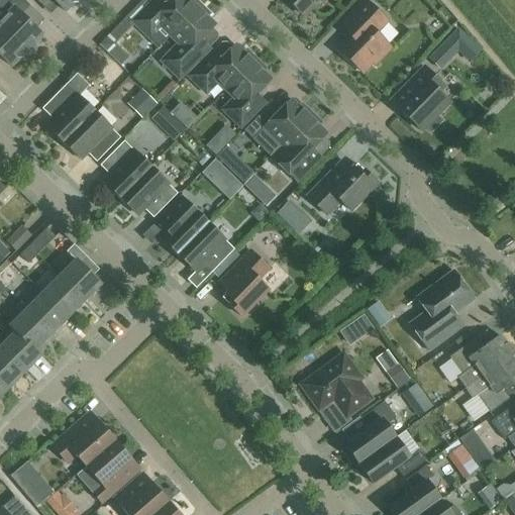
[(0,21),(0,22),(30,52),(35,46),(35,40),(43,32),(23,13),(31,4),(27,0),(0,0),(0,21)]
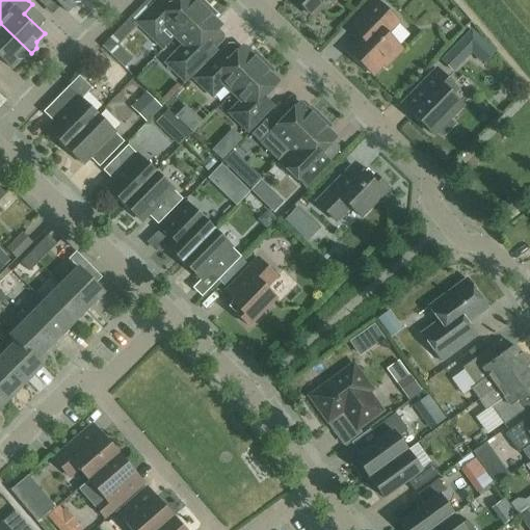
[(82,1),(83,0),(57,0),(68,9),(76,1),(82,1)]
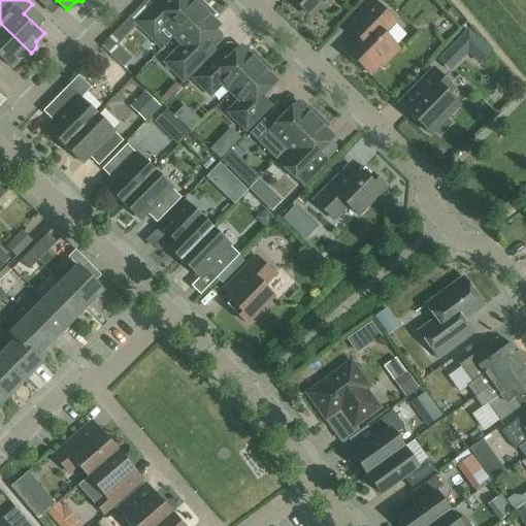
[(137,21),(153,36),(164,46),(175,34),(205,3),(201,0),(174,0),(166,9),(157,0),(137,21)]
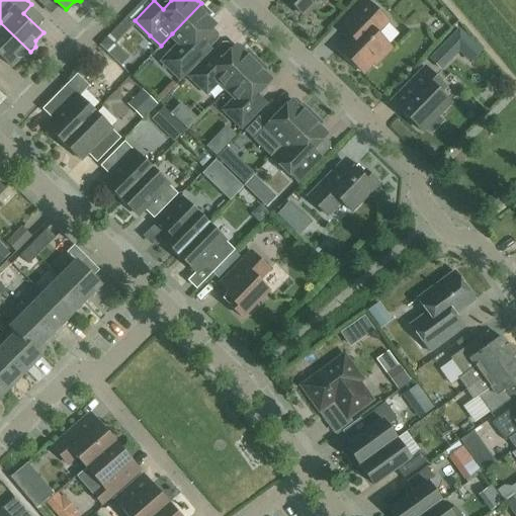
[(290,0),(306,14),(319,0),(290,0)]
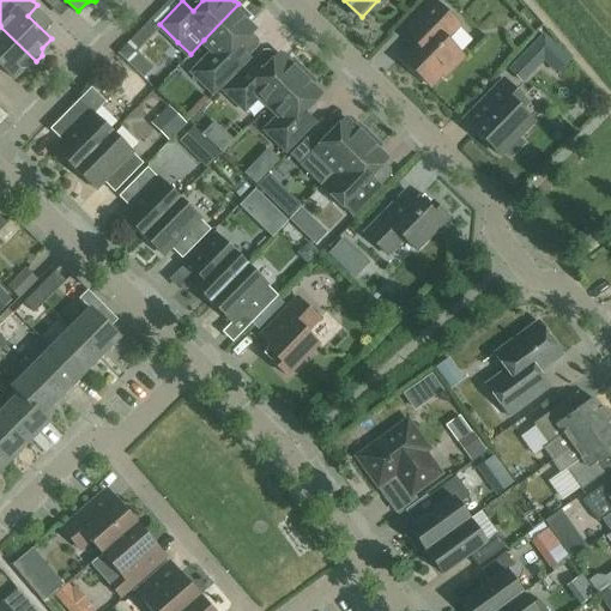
[(430,84),(442,71),(445,73),(465,54),(447,36),(460,22),(437,0),(433,0),(406,29),(418,40),(403,56),(430,84)]
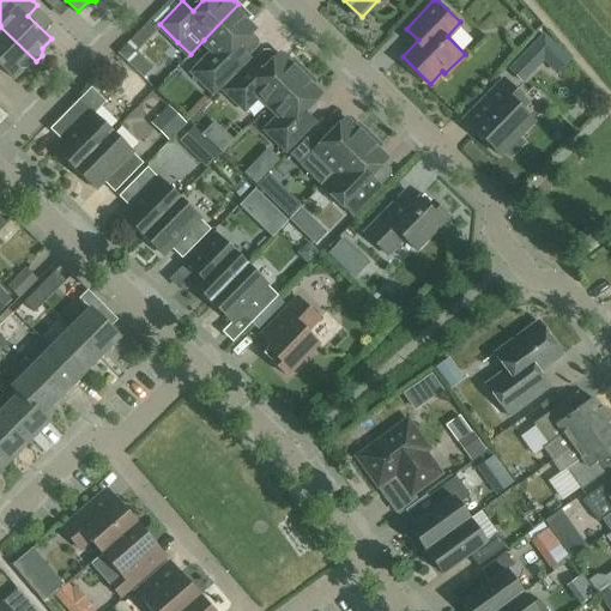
[(236,70),(225,59),(256,28),(247,19),(250,16),(239,4),(204,40),(217,53),(197,73),(215,91),(236,70)]
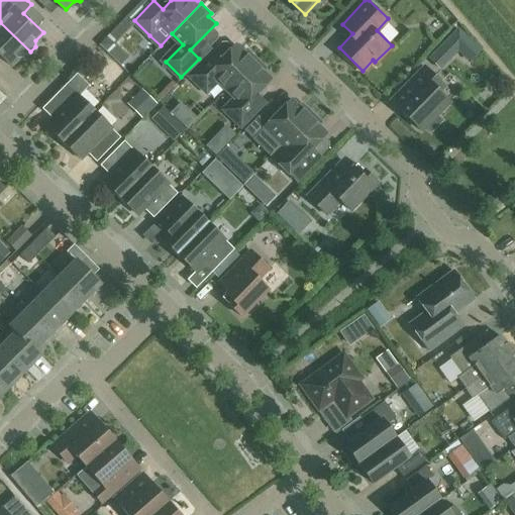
[(0,53),(12,65),(20,57),(26,57),(30,52),(0,22),(0,21),(0,53)]
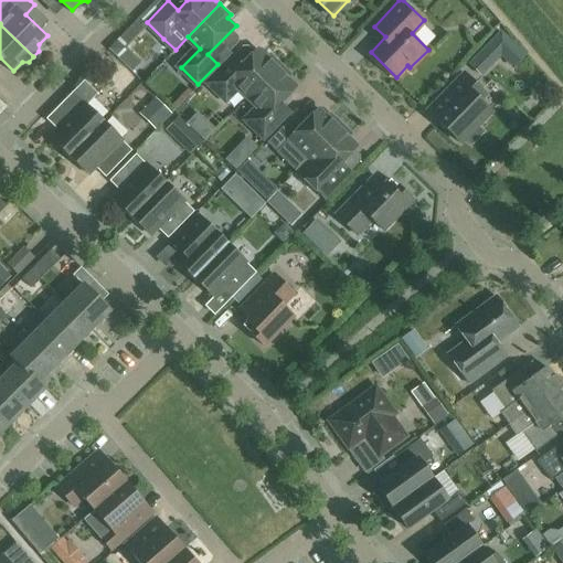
[(502,31),(471,62),(484,73),(503,53),(514,42),(502,31)]
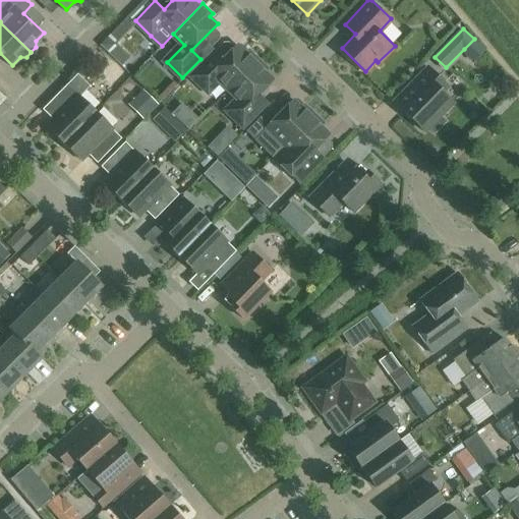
[(98,53),(113,67),(121,58),(105,44),(98,53)]
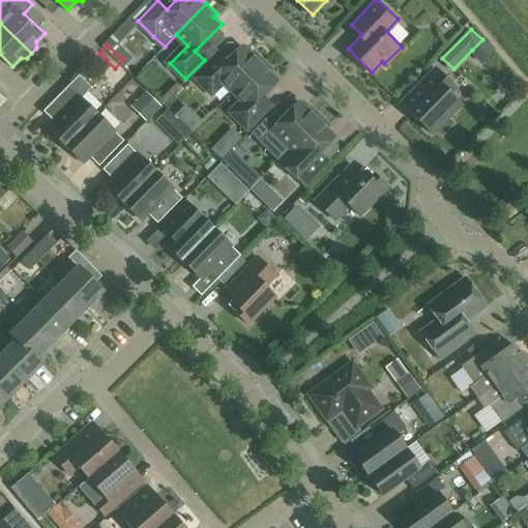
[(251,53),(243,45),(224,64),(214,56),(195,77),(211,92),(223,80),(233,90),(264,59),(254,50),(251,53)]
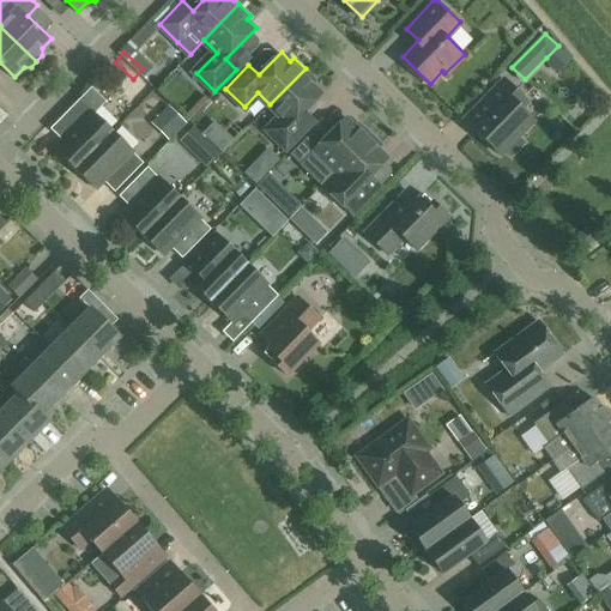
[(310,126),(300,115),(322,92),(313,84),(316,80),(306,68),(270,104),(280,115),(267,128),(288,149),(310,126)]
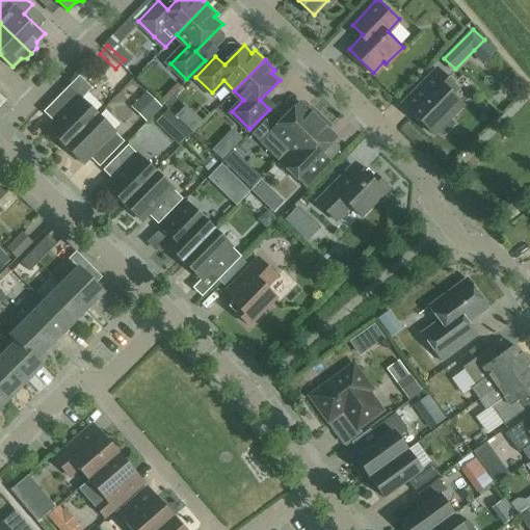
[(404,103),(422,121),(424,120),(435,130),(433,132),(435,133),(440,129),(446,134),(457,123),(451,116),(465,104),(453,93),(455,89),(455,83),(439,68),(404,103)]
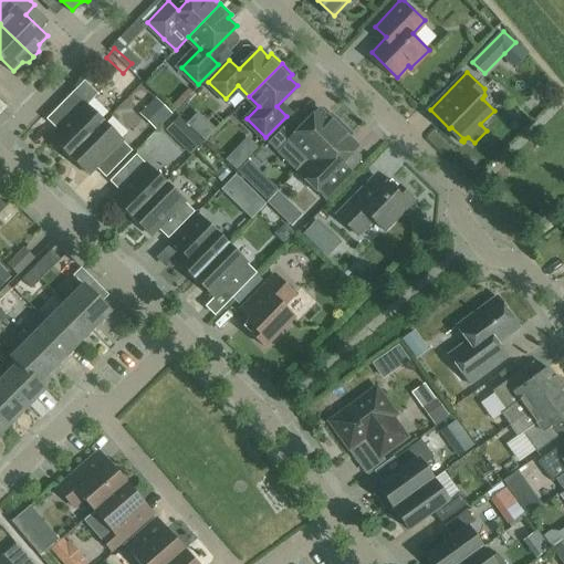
[(51,135),(71,154),(104,121),(74,91),(48,117),(59,127),(51,135)]
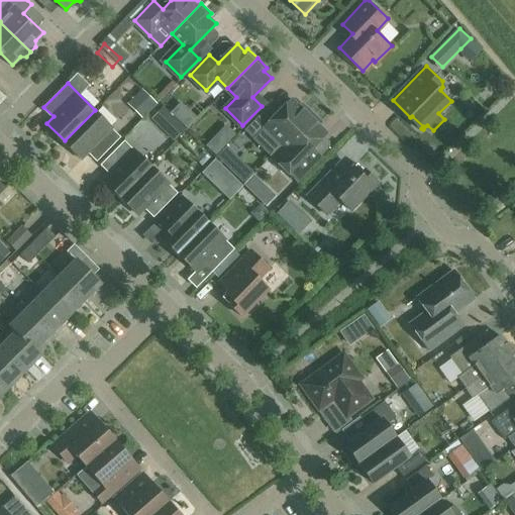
[(149,88),(138,100),(149,110),(161,98),(149,88)]
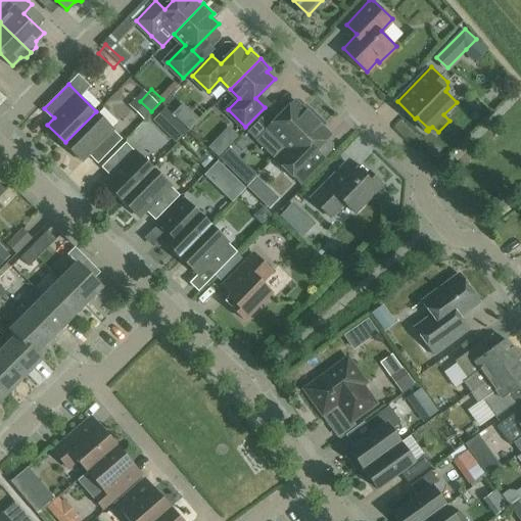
[(304,107),(296,99),(277,120),(269,110),(249,131),(275,156),(317,113),(306,104),(304,107)]
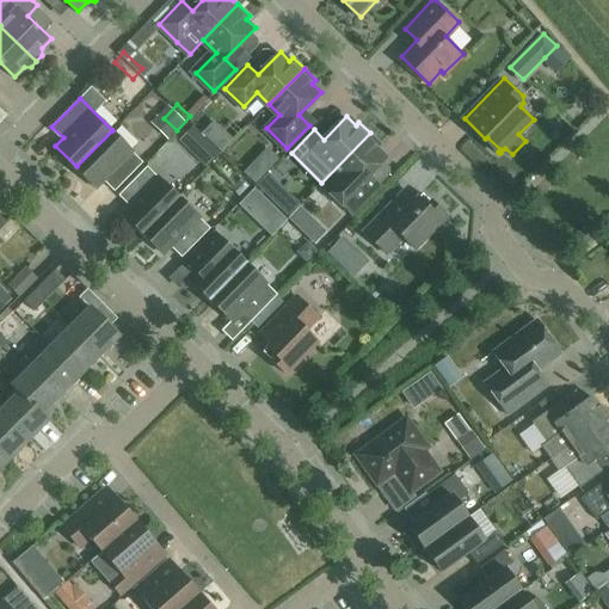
[(204,127),(191,135),(203,155),(217,147),(204,127)]
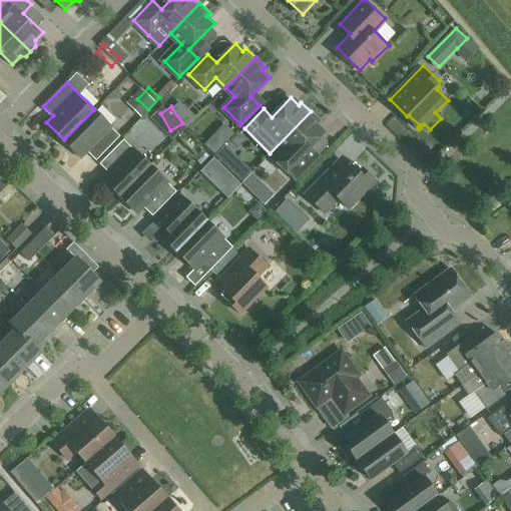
[(82,157),(88,151),(97,159),(121,135),(94,109),(64,139),(82,157)]
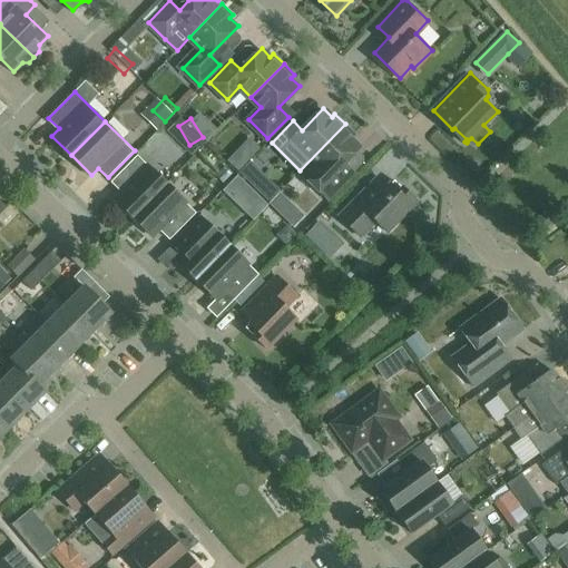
[(350,177),(341,167),(361,146),(353,138),(355,135),(345,124),(300,170),(329,198),(350,177)]
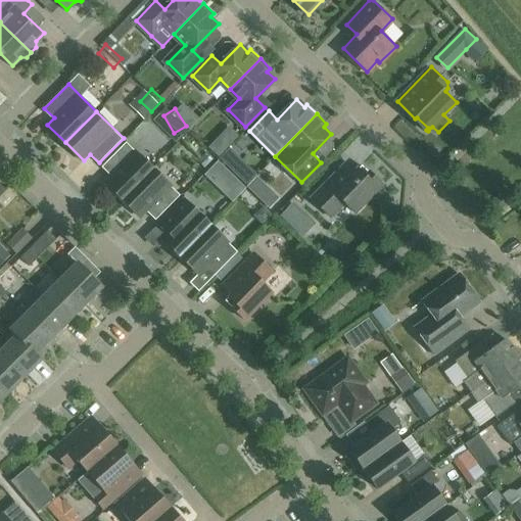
[(105,181),(124,199),(154,168),(127,141),(102,166),(111,175),(105,181)]
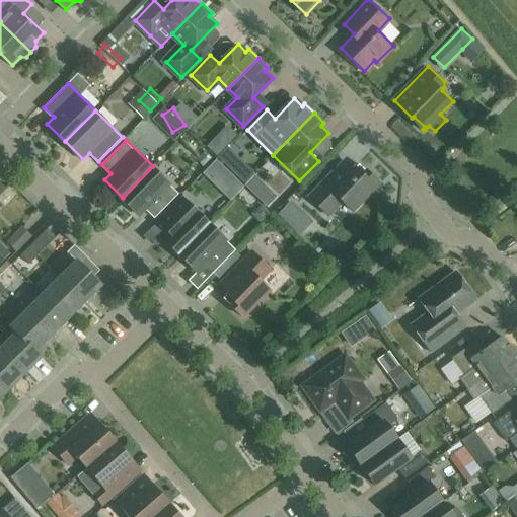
[(343,200),(353,210),(379,182),(360,163),(354,169),(345,160),(310,196),(328,214),(343,200)]
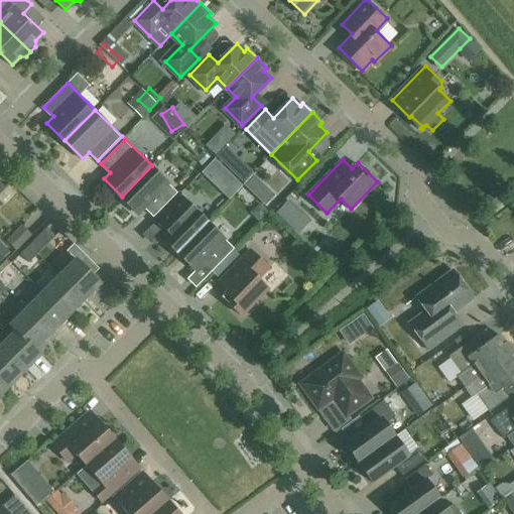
[(154,216),(178,191),(152,165),(122,197),(140,214),(146,208),(154,216)]
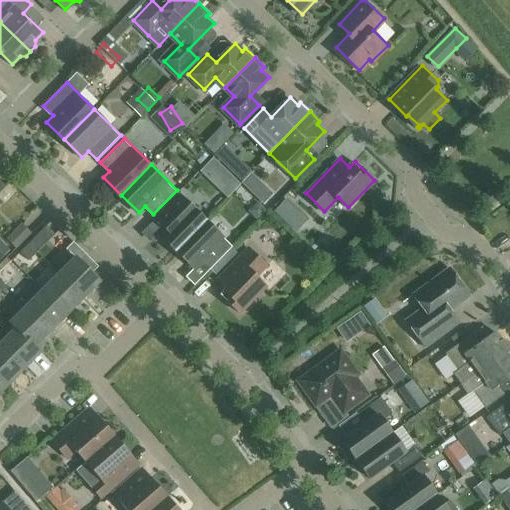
[(230,170),(217,184),(228,194),(240,180),(230,170)]
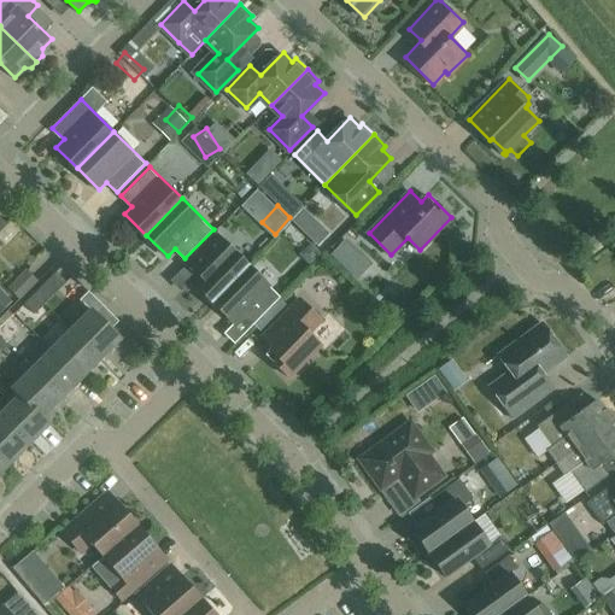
[(218,233),(189,263),(199,273),(192,280),(214,302),(250,264),(218,233)]
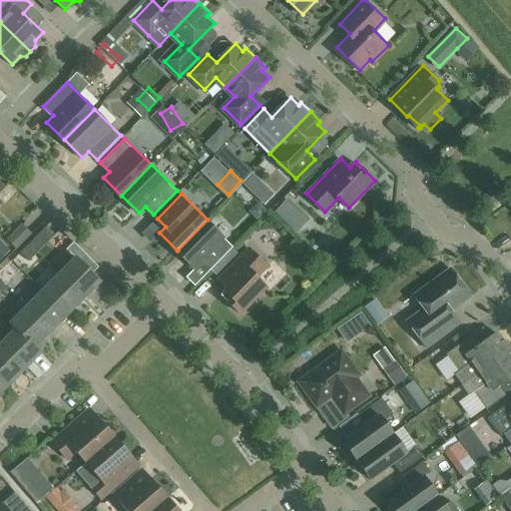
[(195,269),(201,262),(210,271),(233,245),(207,219),(177,250),(195,269)]
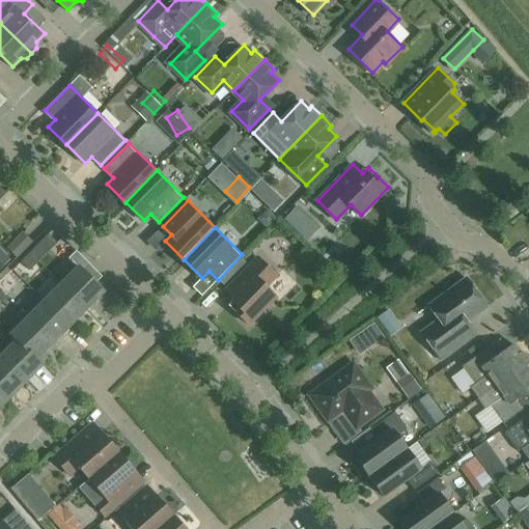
[(33,241),(24,230),(7,246),(18,256),(33,241)]
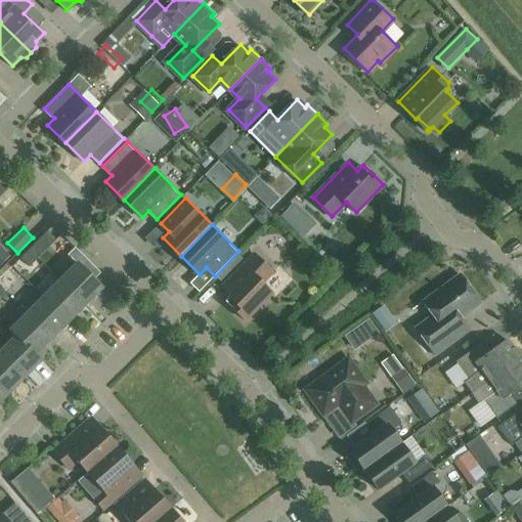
[(30,248),(39,256),(57,237),(49,229),(30,248)]
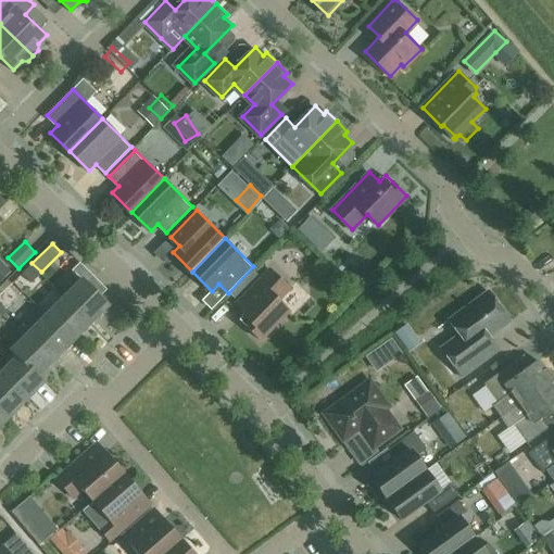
[(0,282),(12,271),(0,257),(0,282)]
